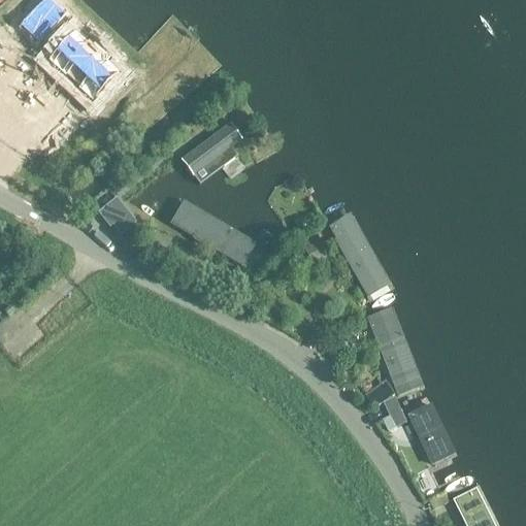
[(21,33),(6,19),(0,25),(0,36),(9,45),(21,33)]
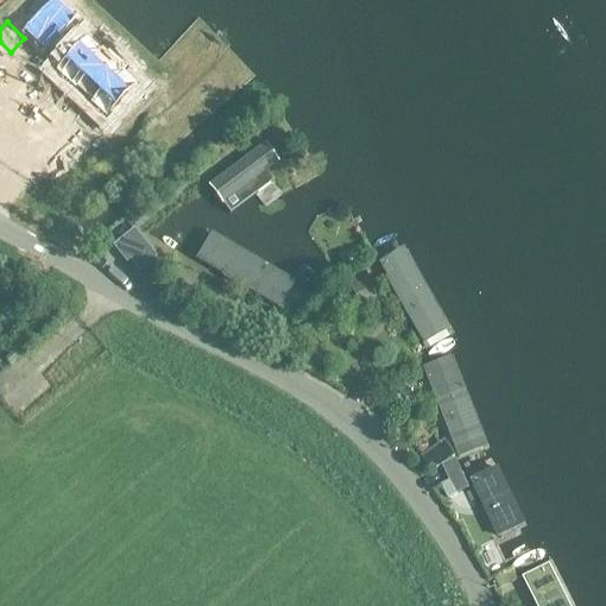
[(56,54),(48,63),(67,81),(63,84),(77,98),(81,94),(99,112),(108,102),(109,103),(124,88),(122,87),(132,77),(118,64),(121,61),(96,38),(93,40),(80,29),(71,38),(70,37),(55,52),(56,54)]
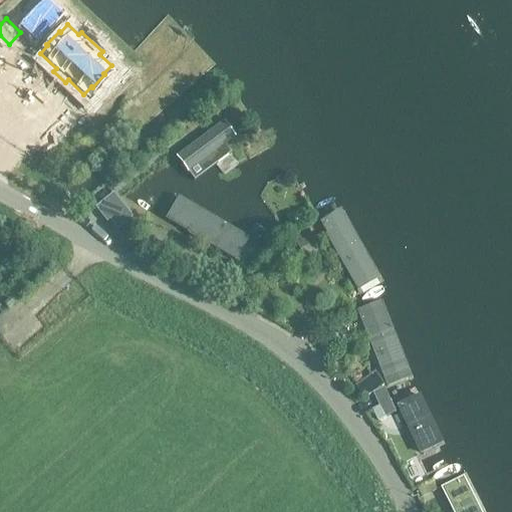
[(225,120),(212,132),(230,154),(233,152),(226,143),(236,136),(225,120)]
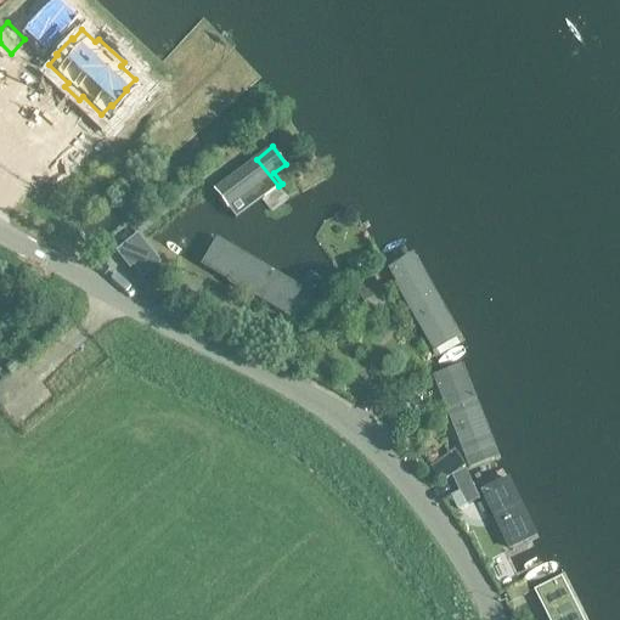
[(261,165),(217,198),(237,226),(281,193),(261,165)]
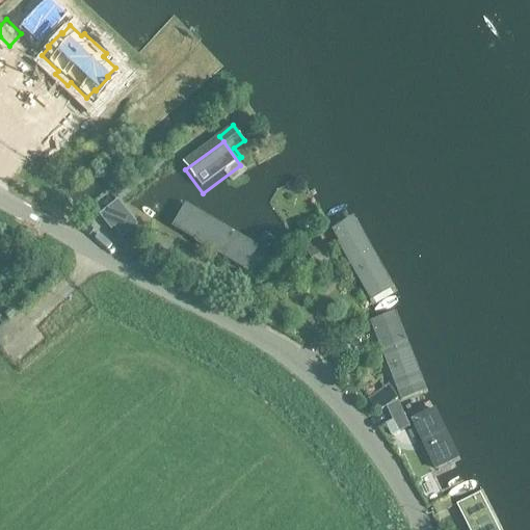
[(258,243),(190,205),(177,228),(245,267),(258,243)]
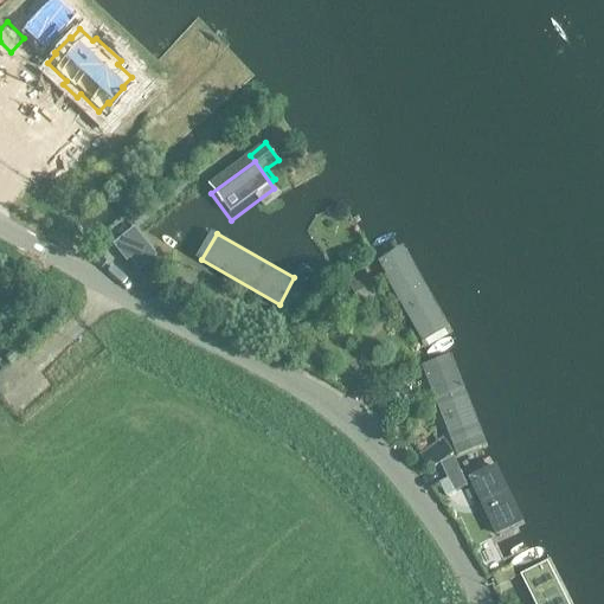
[(406,239),(376,256),(424,346),(455,329),(406,239)]
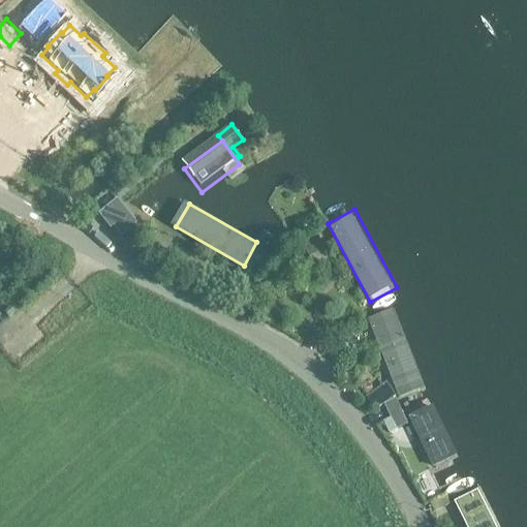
[(123,233),(135,222),(127,212),(114,222),(123,233)]
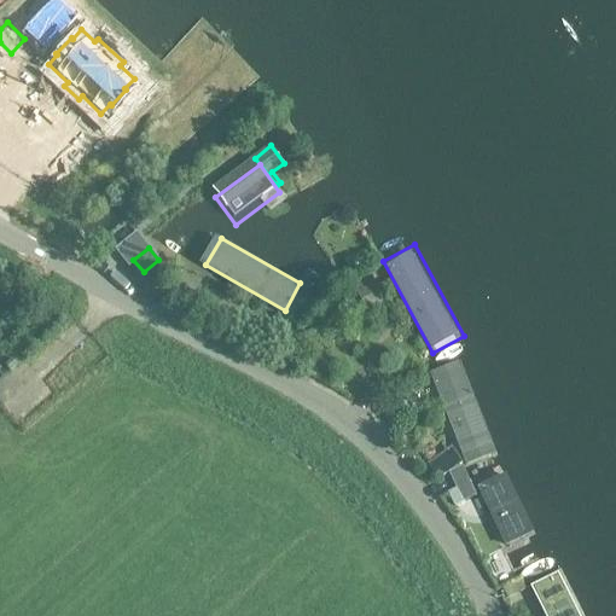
[(497,448),(459,356),(429,368),(466,460),(497,448)]
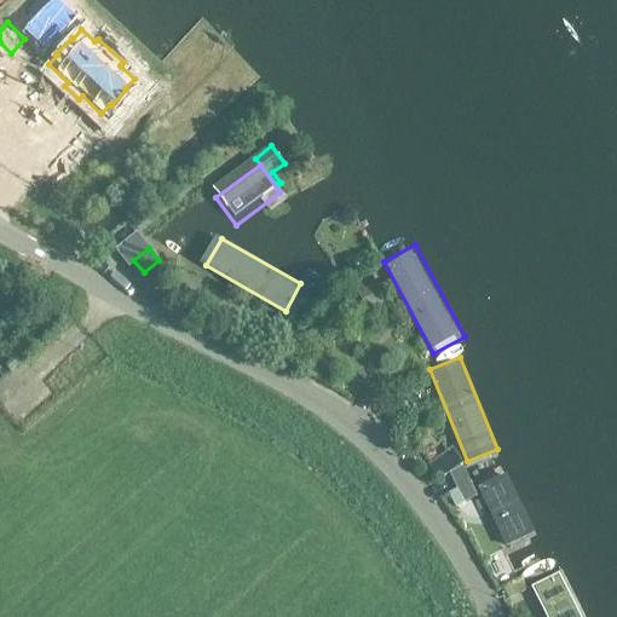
[(6,365),(12,372),(19,364),(13,358),(6,365)]
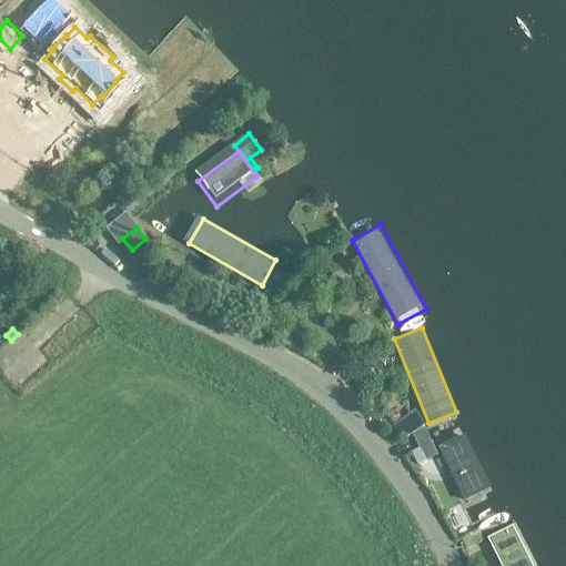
[(482,492),(454,431),(435,441),(464,499),(482,492)]
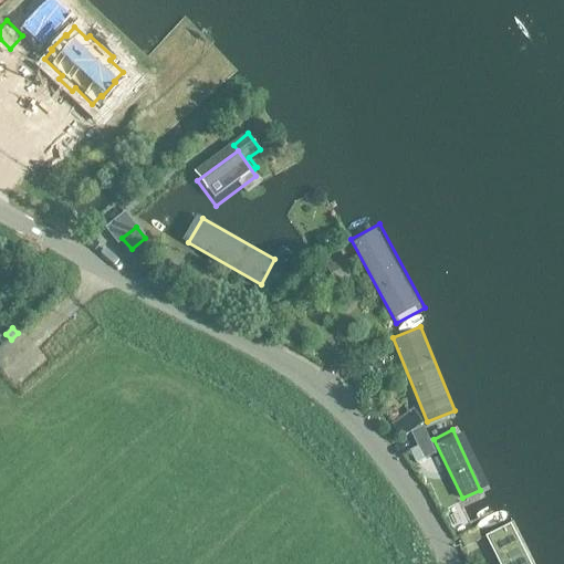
[(531,563),(512,519),(481,532),(494,563),(531,563)]
